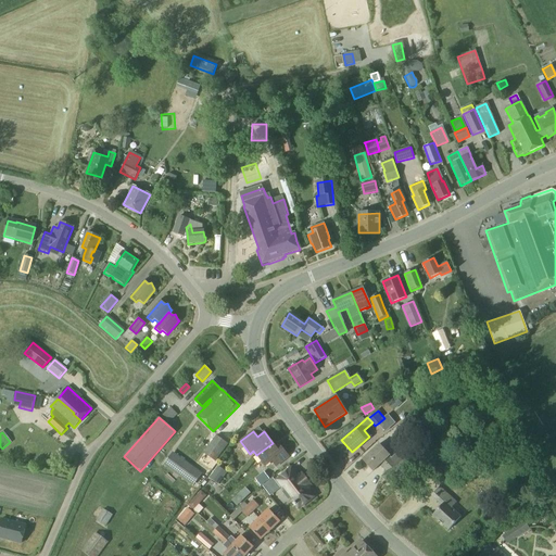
[(215,462),(227,444),(216,436),(203,453),(215,462)]
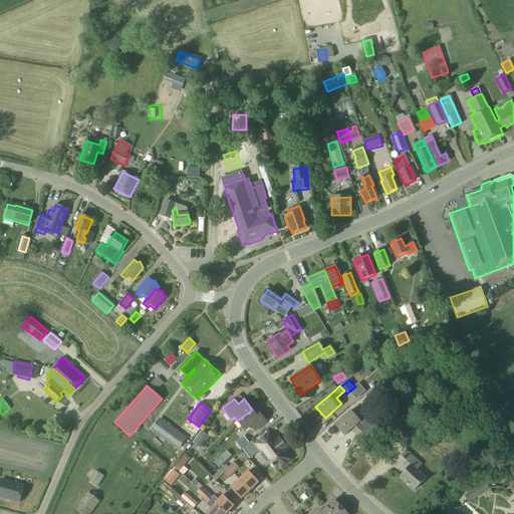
[(252,410),(237,421),(245,431),(251,426),(255,432),(267,423),(258,411),(254,413),(252,410)]
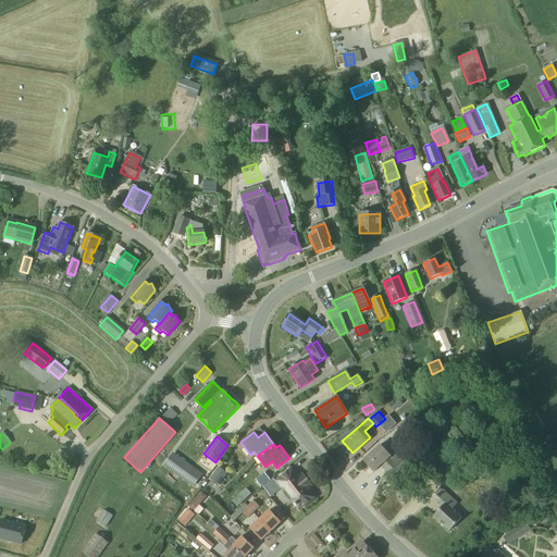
[(362,461),(373,472),(380,466),(387,473),(382,478),(395,491),(418,470),(405,456),(399,452),(392,459),(379,445),(362,461)]
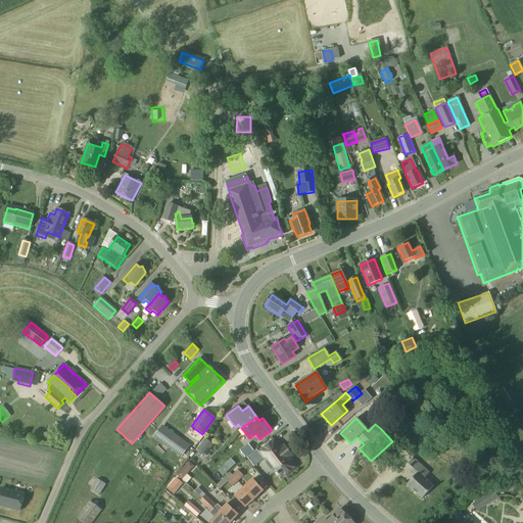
[(189,446),(162,426),(154,437),(181,457),(189,446)]
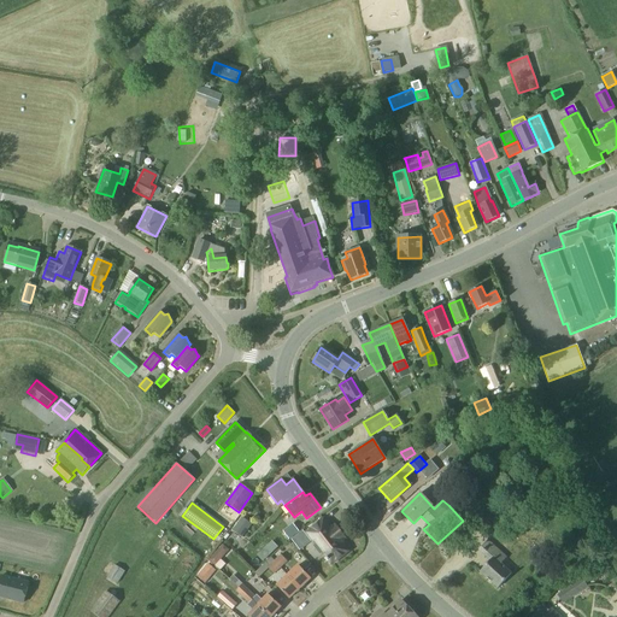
[(319,556),(323,553),(331,564),(348,550),(341,541),(345,539),(335,526),(331,528),(324,519),(307,533),(316,545),(312,547),(319,556)]
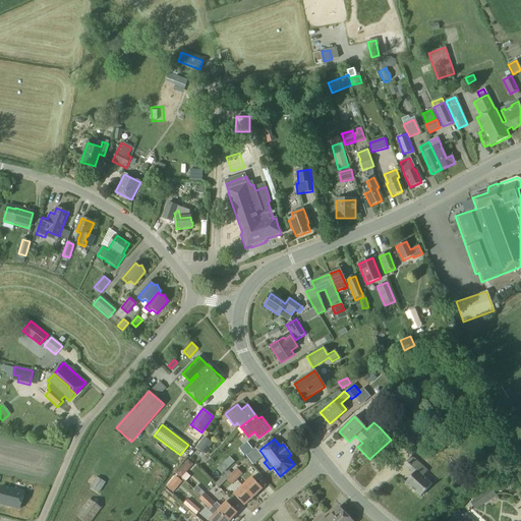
[(195,448),(205,454),(209,448),(199,442),(195,448)]
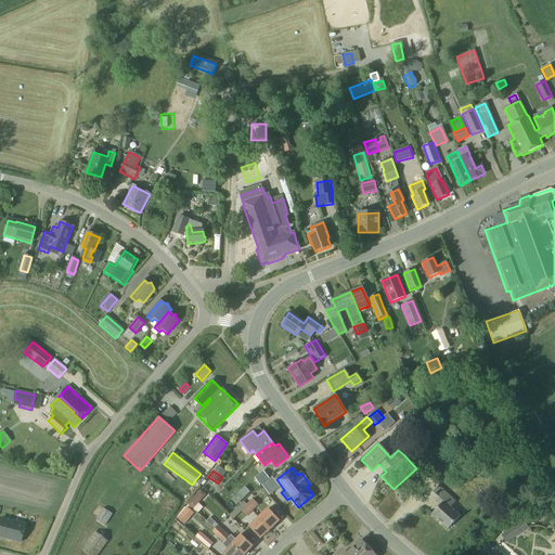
[(261,485),(269,478),(263,473),(255,479),(260,486),(261,485)]
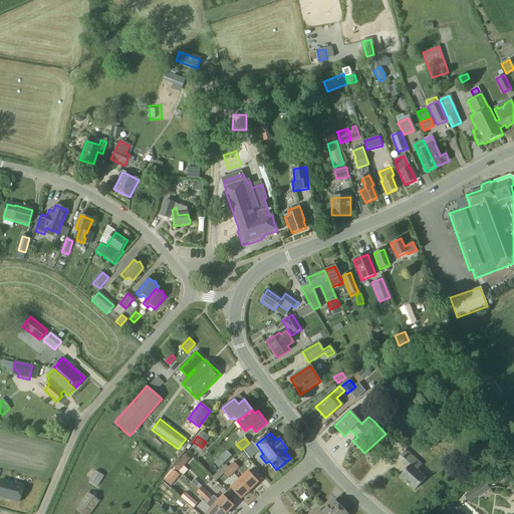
[(399,458),(409,467),(400,477),(414,490),(425,478),(417,470),(422,465),(407,450),(399,458)]
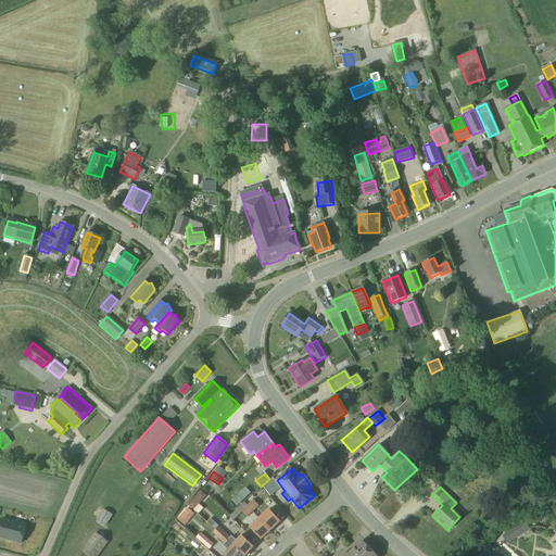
[(205,496),(201,492),(197,496),(201,501),(205,496)]
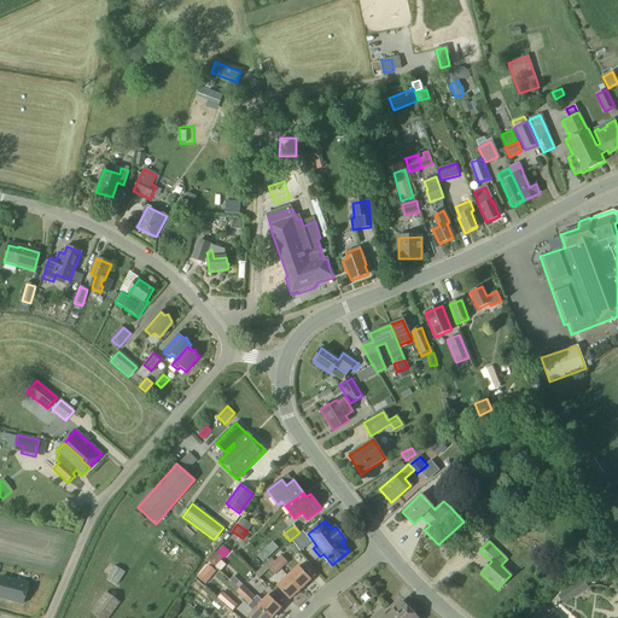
[(274,563),(280,569),(287,563),(281,557),(274,563)]
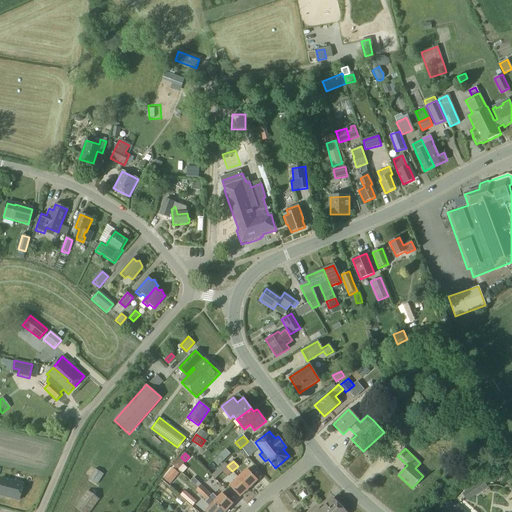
[(83,476),(97,485),(103,474),(90,466),(83,476)]
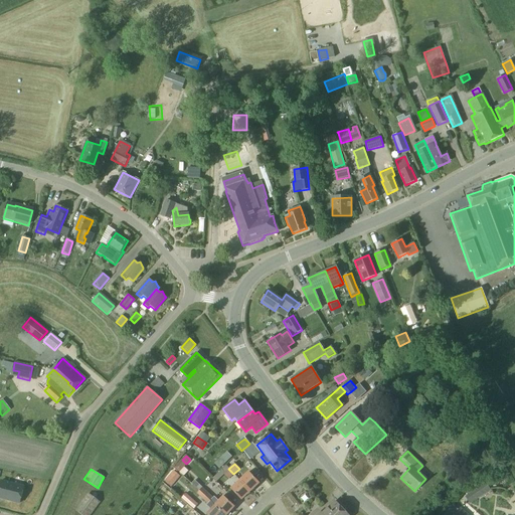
[(233,474),(228,469),(223,474),(227,479),(233,474)]
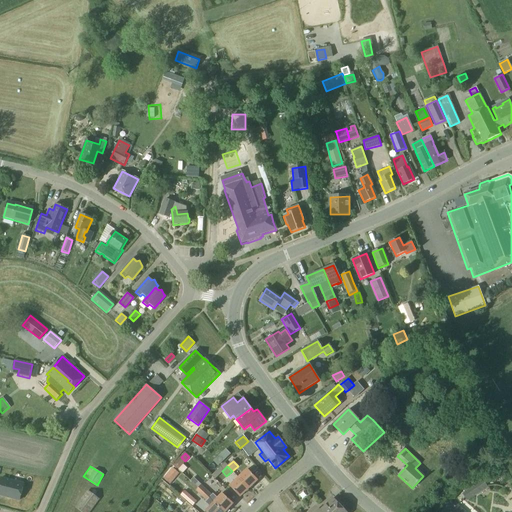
[(178,474),(172,468),(163,479),(169,484),(178,474)]
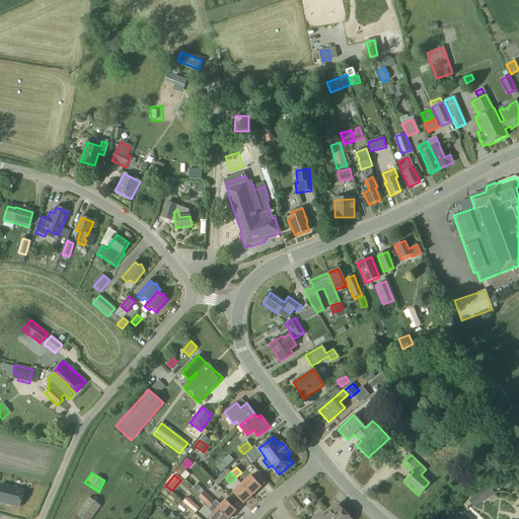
[(242,485),(252,496),(262,488),(250,475),(242,485)]
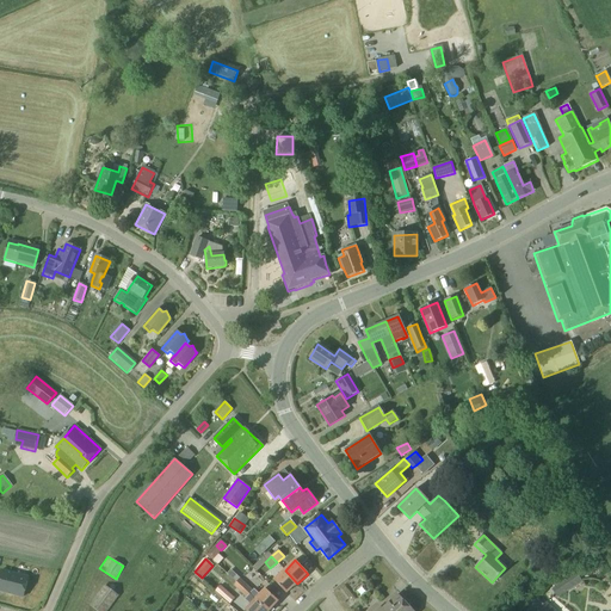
[(209,576),(213,584),(226,576),(221,569),(209,576)]
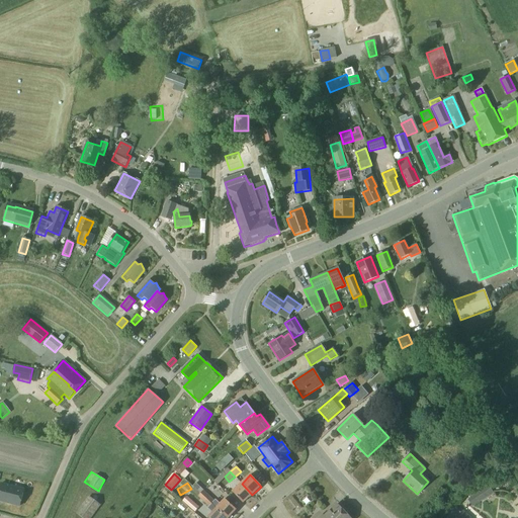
[(200,494),(203,491),(195,484),(192,487),(193,488),(200,494)]
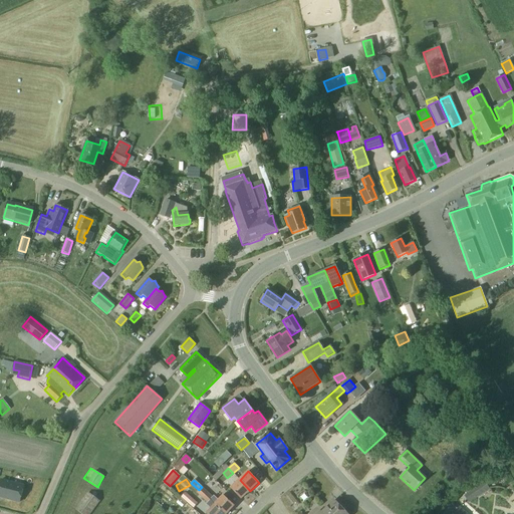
[(250,491),(240,480),(230,488),(241,499),(250,491)]
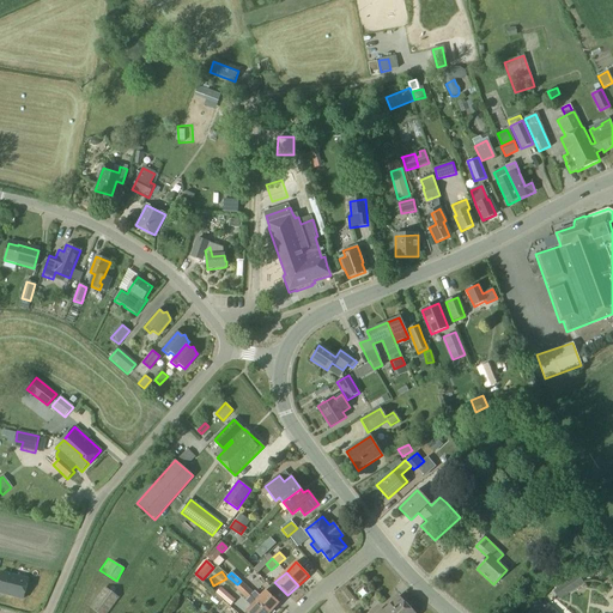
[(29,581),(1,574),(0,577),(0,593),(24,600),(29,581)]
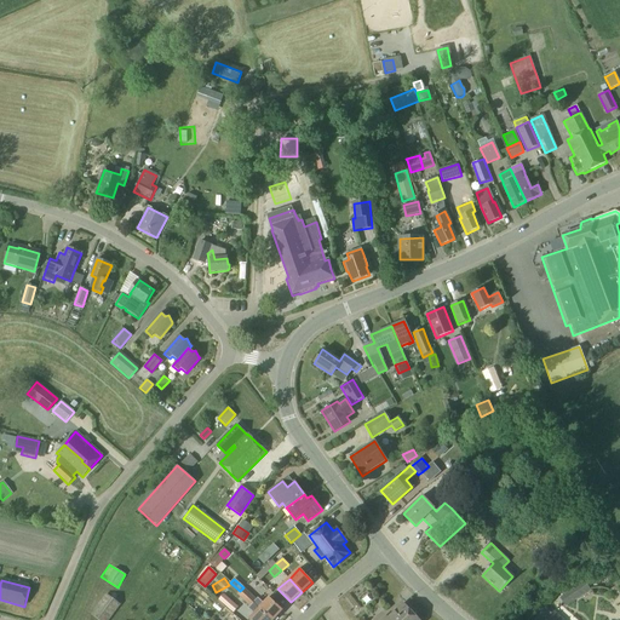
[(585,583),(561,597),(560,598),(566,607),(590,591),(585,583)]
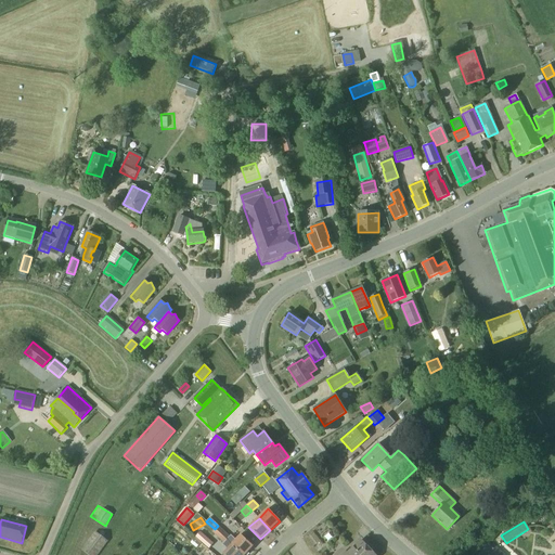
[(213,532),(214,530),(215,529),(207,523),(205,526),(213,532)]
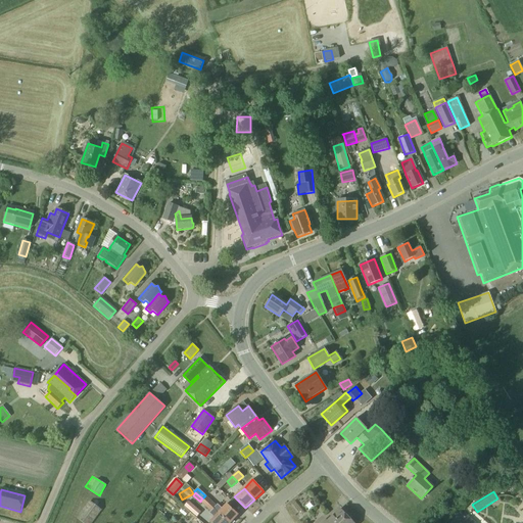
[(202,504),(206,507),(208,505),(207,504),(210,501),(205,495),(202,498),(201,500),(200,502),(202,504)]
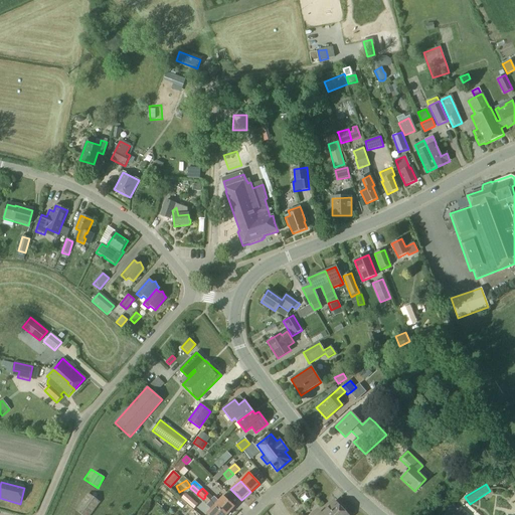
[(203,499),(208,504),(211,501),(213,499),(207,493),(204,496),(205,497),(203,499)]
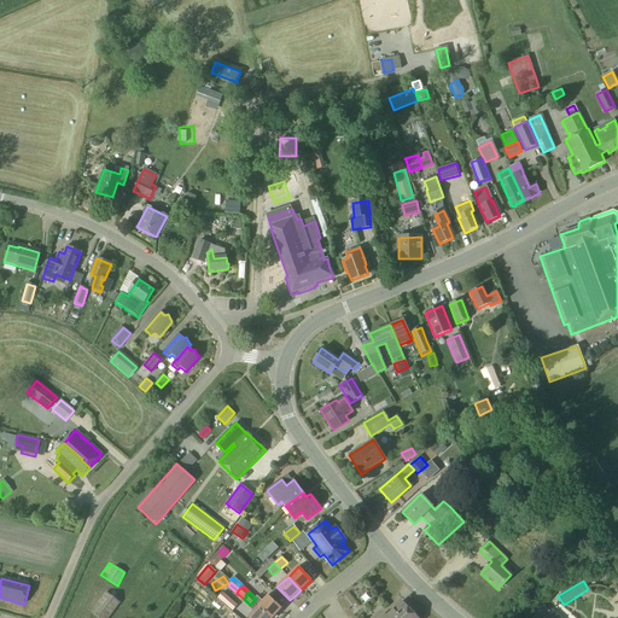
[(92,613),(98,617),(108,617),(120,602),(108,593),(92,613)]
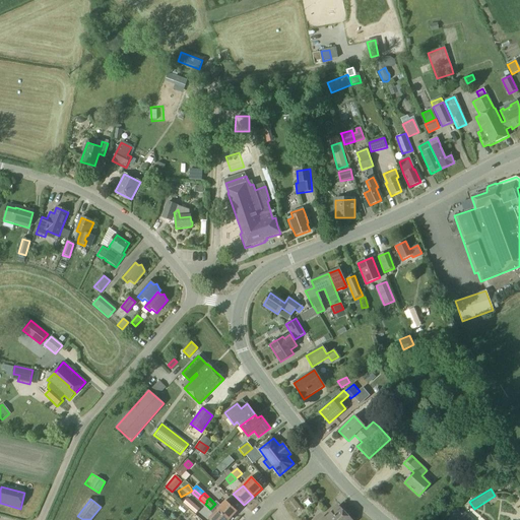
[(199,510),(187,499),(183,504),(195,515),(199,510)]
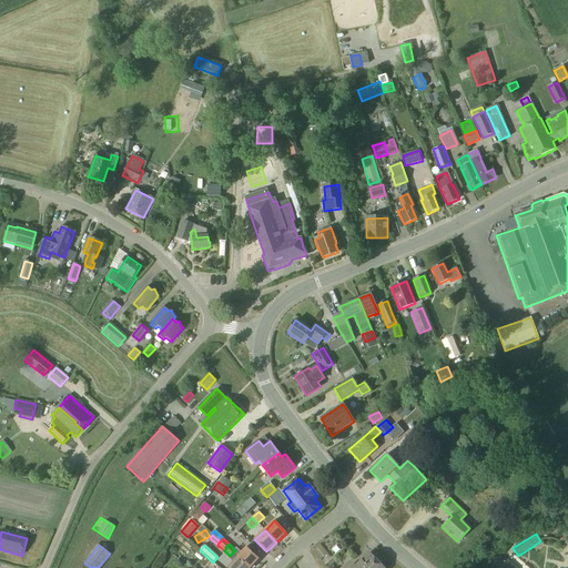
[(235,550),(233,553),(243,563),(249,567),(250,567),(259,558),(246,547),(241,553),(236,548),(235,550)]
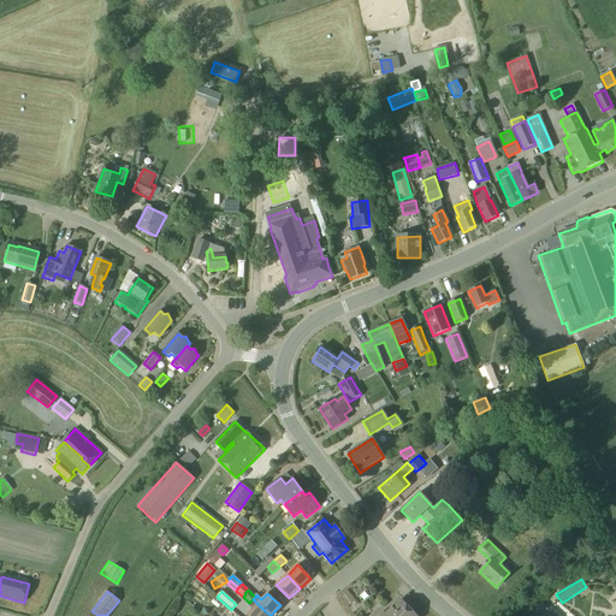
[(253,599),(249,603),(248,605),(253,609),(247,615),(248,615),(270,615),(264,610),(253,599)]
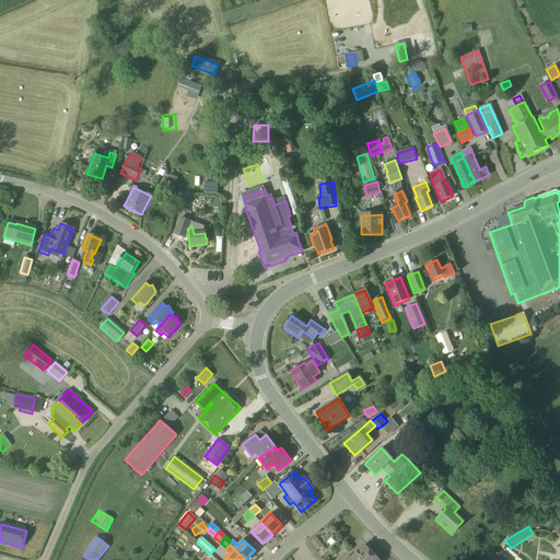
[(343,559),(378,559),(364,545),(350,558),(348,557),(343,559)]
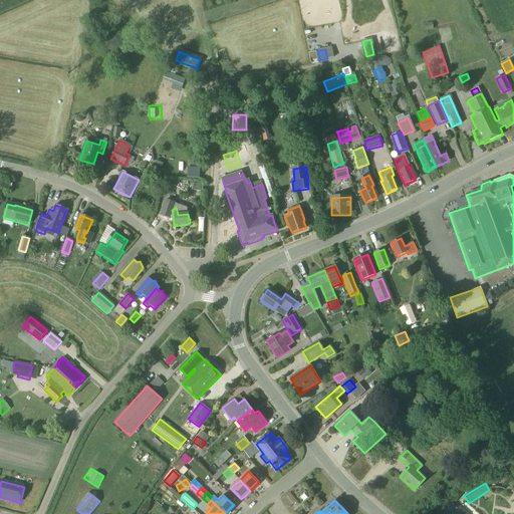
[(470,513),(480,513),(469,503),(464,508),(470,513)]
